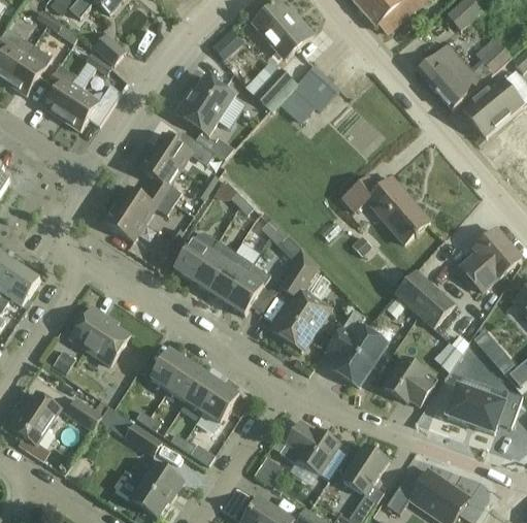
[(53,0),(47,6),(58,17),(72,1),(71,0),(53,0)]
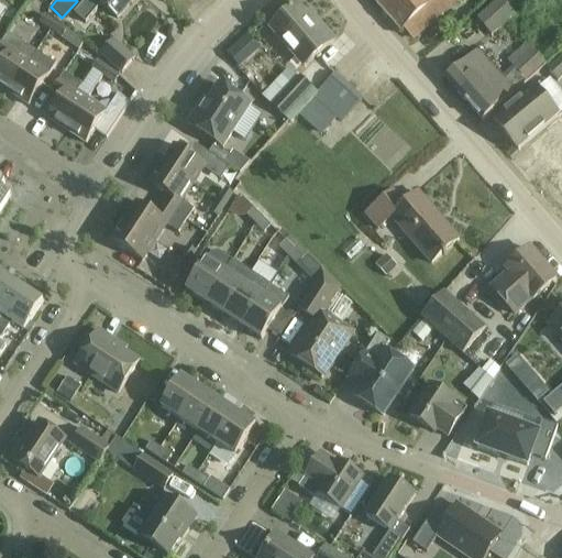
[(81,0),(73,11),(85,21),(100,2),(116,15),(128,0),(81,0)]
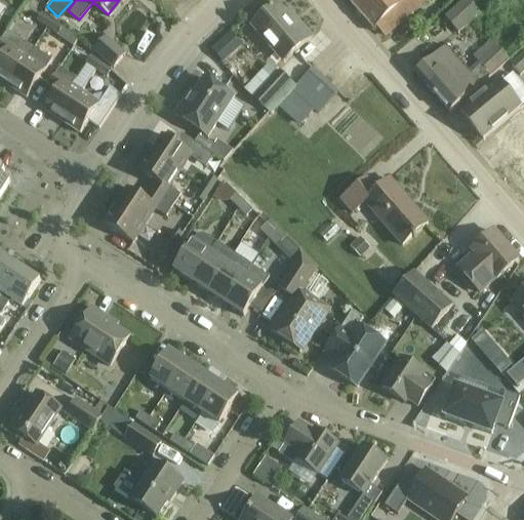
[(384,31),(418,0),(351,0),(372,24),(375,22),(384,31)]
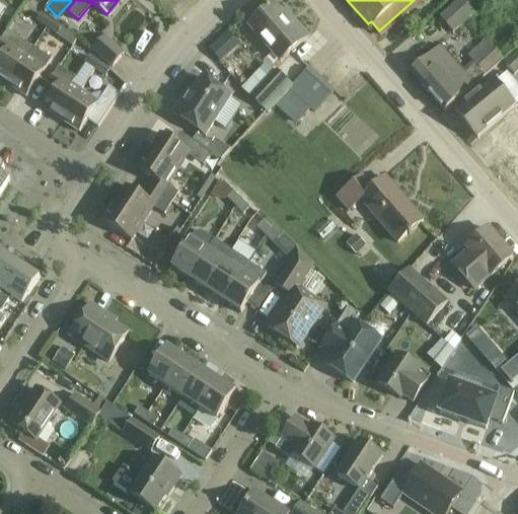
[(452,29),(473,10),(464,0),(454,0),(439,14),(452,29)]
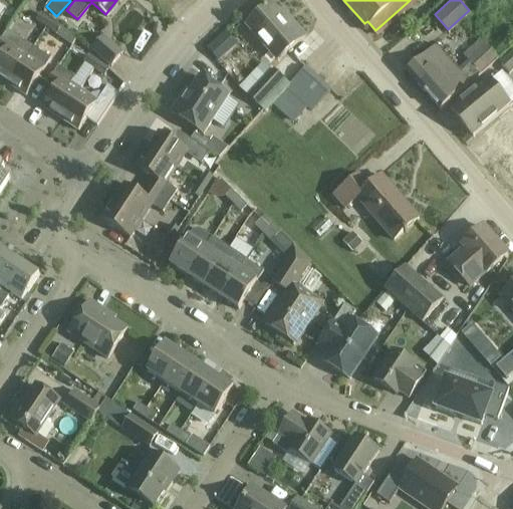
[(276,56),(288,46),(304,32),(284,10),(281,13),(270,1),(266,4),(265,2),(262,5),(263,7),(246,22),(259,37),(276,56)]
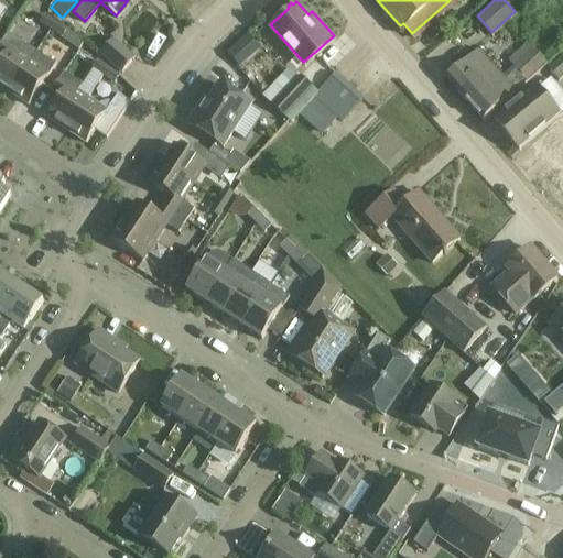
[(50,26),(55,18),(44,10),(38,19),(50,26)]
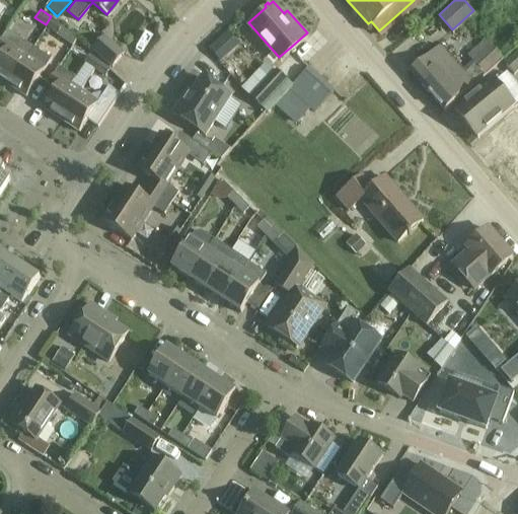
[(51,16),(46,24),(56,31),(61,23),(51,16)]
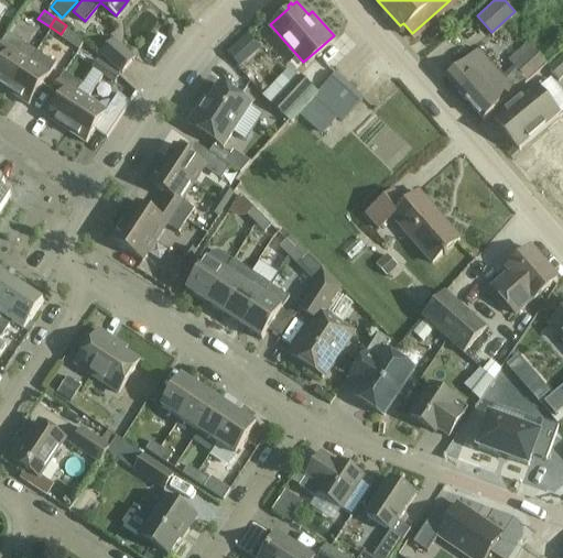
[(0,83),(8,88),(35,47),(7,29),(0,39),(0,53),(3,54),(0,59),(0,83)]
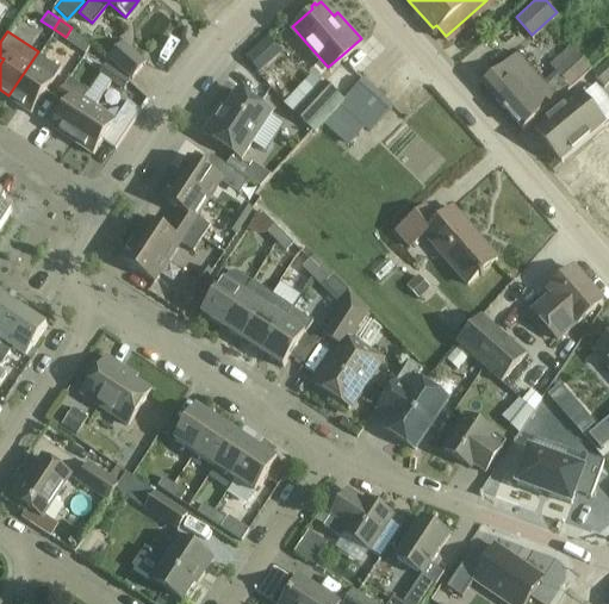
[(107,55),(120,66),(135,50),(122,38),(107,55)]
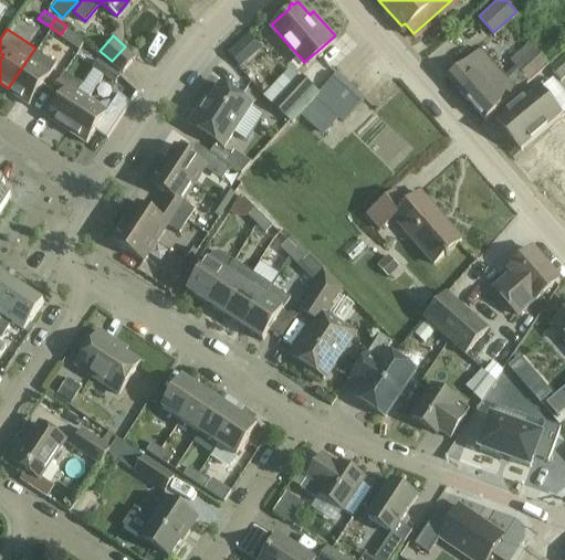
[(243,37),(228,51),(239,63),(254,49),(243,37)]
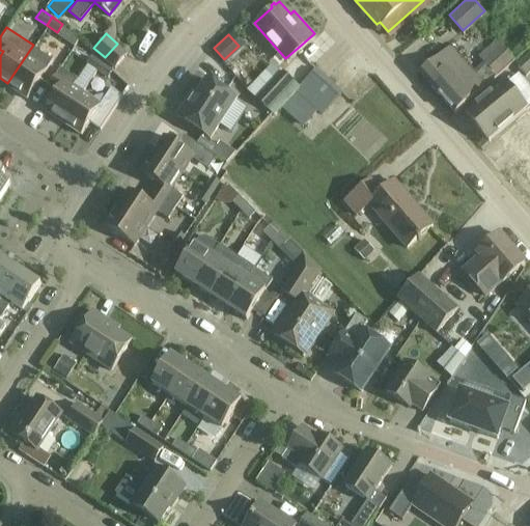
[(501,42),(472,67),(449,42),(418,70),(454,110),(514,56),(501,42)]
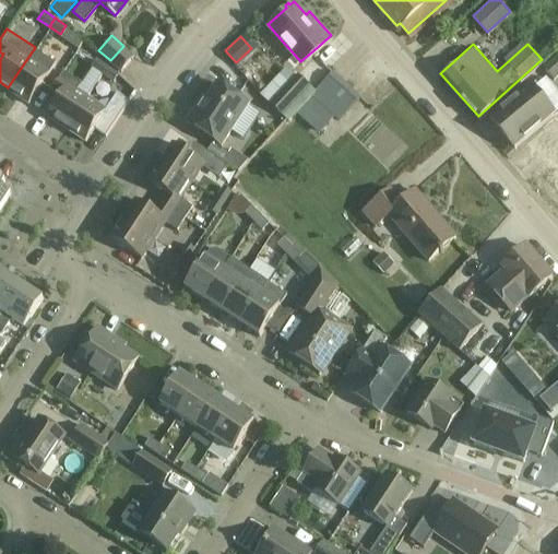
[(132,55),(123,46),(110,60),(120,69),(132,55)]
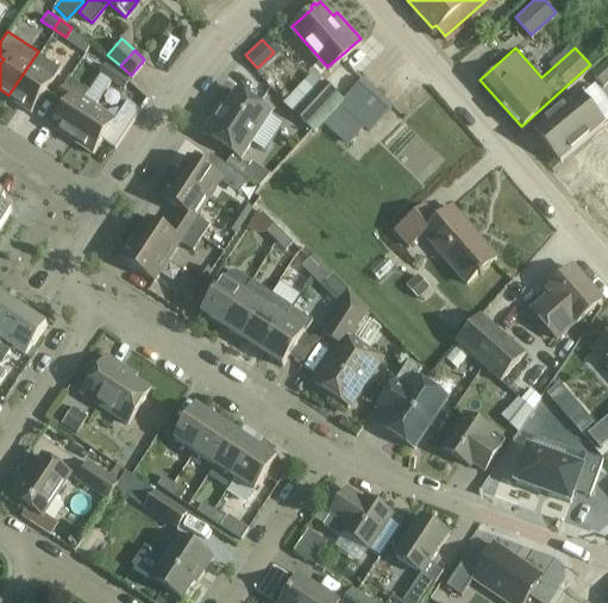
[(38,51),(8,95),(30,110),(43,89),(52,75),(60,64),(38,51)]
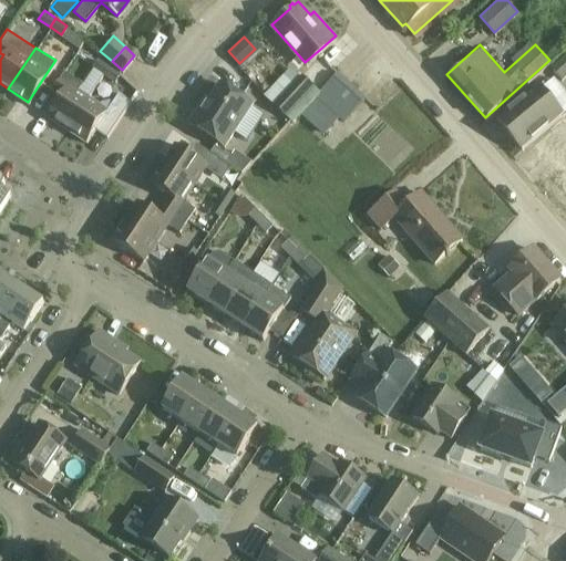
[(559,79),(565,73),(565,51),(549,66),(559,79)]
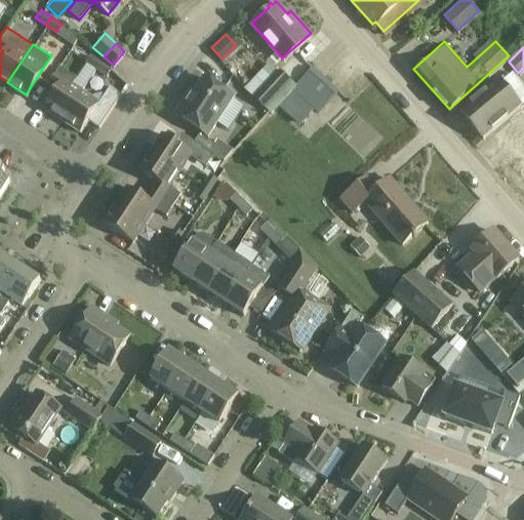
[(84,60),(89,63),(94,67),(99,60),(89,52),(84,60)]
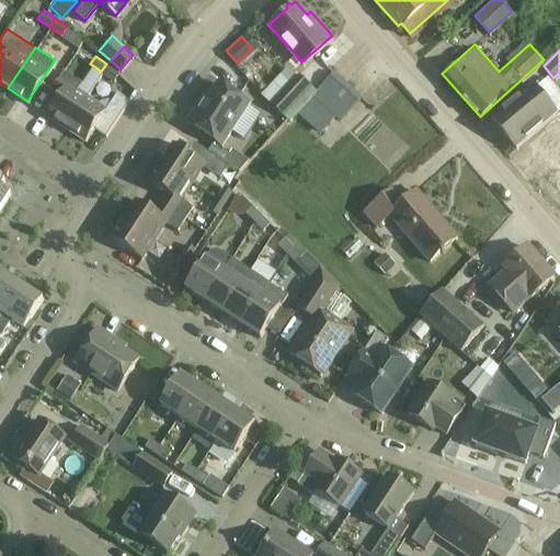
[(106,64),(101,71),(113,79),(118,71),(106,64)]
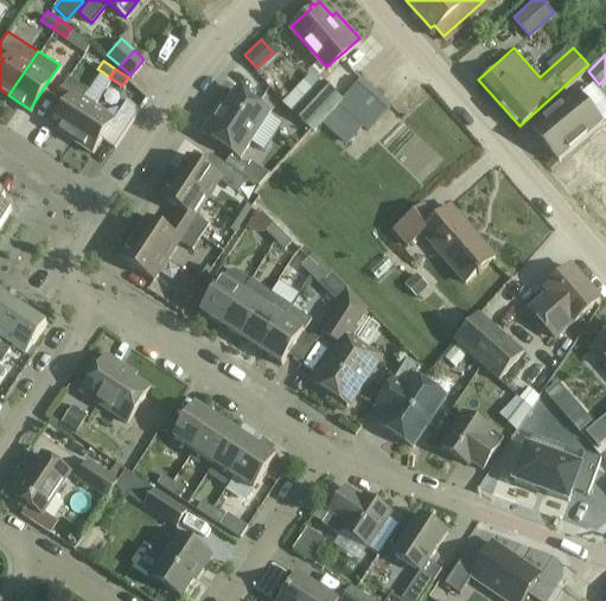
[(70,136),(93,102),(83,95),(88,87),(68,74),(56,93),(65,100),(50,122),(70,136)]
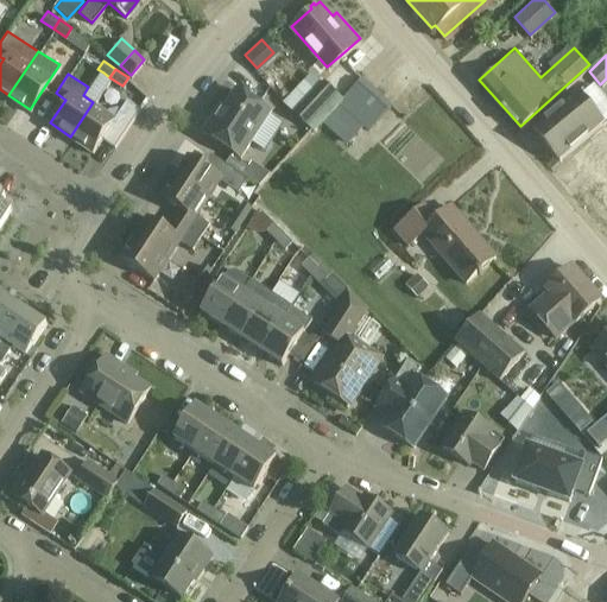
[(340,94),(335,90),(323,80),(296,109),(313,125),(316,120),(318,121),(317,122),(342,145),(362,124),(367,128),(391,102),(361,75),(345,93),(342,92),(340,94)]
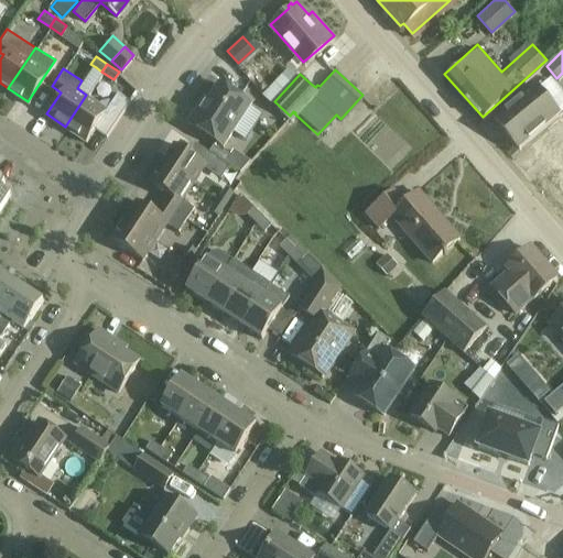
[(222,143),(250,100),(237,91),(218,79),(201,106),(197,104),(187,120),(222,143)]
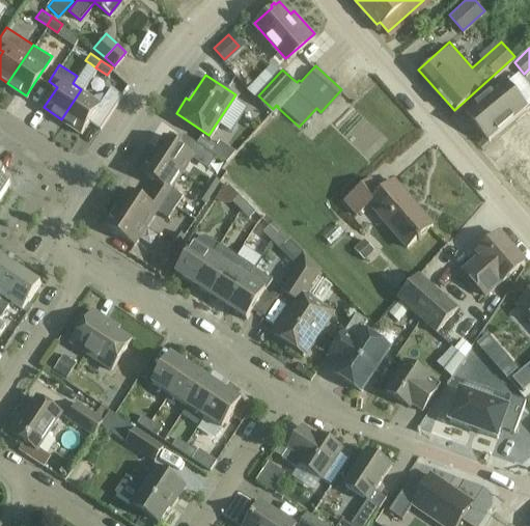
[(503,79),(469,107),(463,112),(485,140),(526,106),(503,79)]
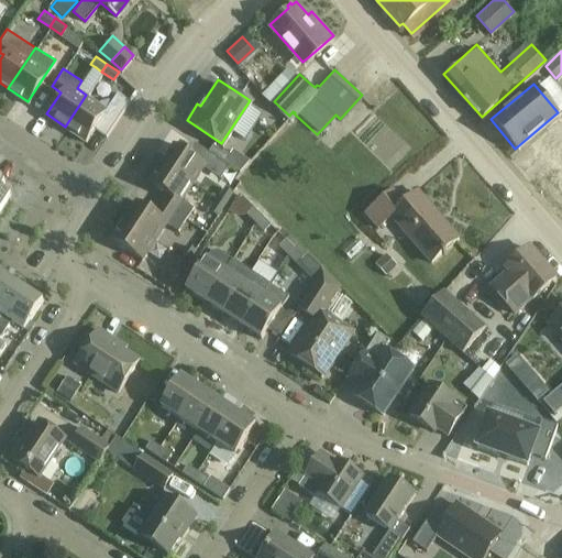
[(106,134),(130,98),(118,89),(106,107),(86,95),(65,127),(85,139),(94,127),(106,134)]
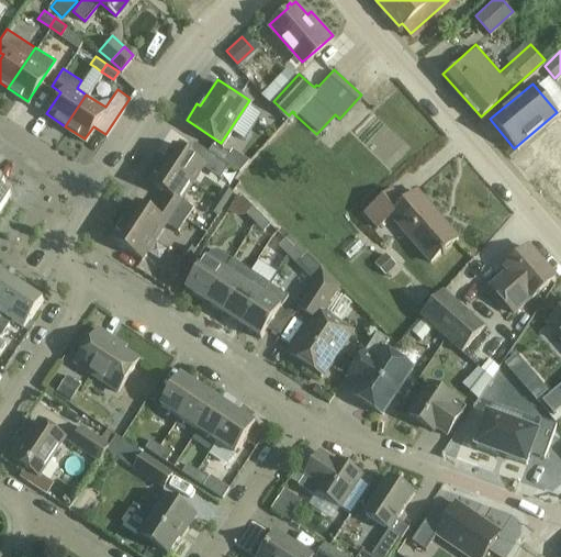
[(174,140),(160,159),(191,180),(203,163),(204,160),(210,151),(208,149),(199,144),(198,143),(191,152),(189,149),(174,140)]
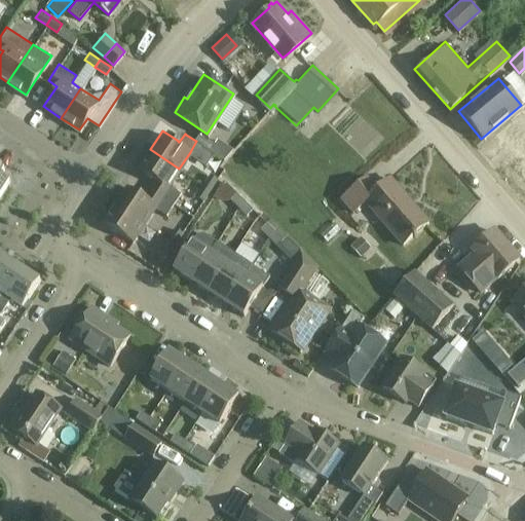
[(199,134),(194,140),(196,141),(198,142),(199,143),(224,159),(232,149),(217,139),(215,142),(210,139),(210,140),(199,134)]
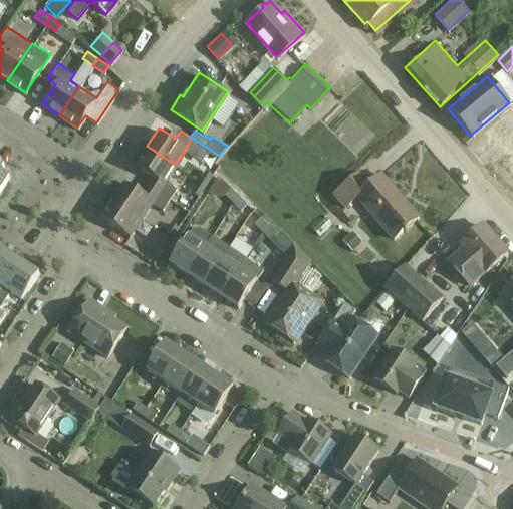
[(512,180),(512,136),(491,155),(512,180)]
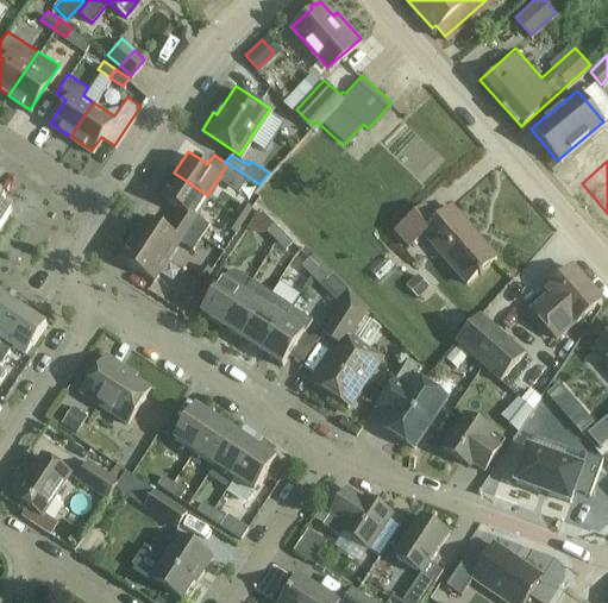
[(176,219),(200,234),(208,221),(195,213),(207,195),(174,173),(161,194),(183,208),(176,219)]
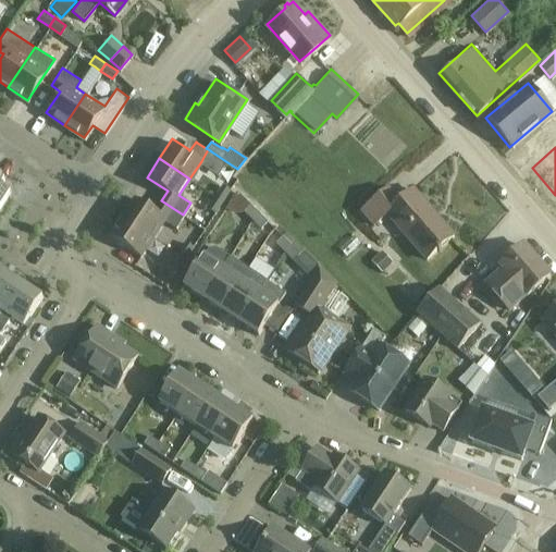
[(2,173),(1,172),(0,171),(0,204),(10,189),(0,183),(3,179),(3,178),(3,176),(3,175),(3,174),(3,173),(2,173)]
